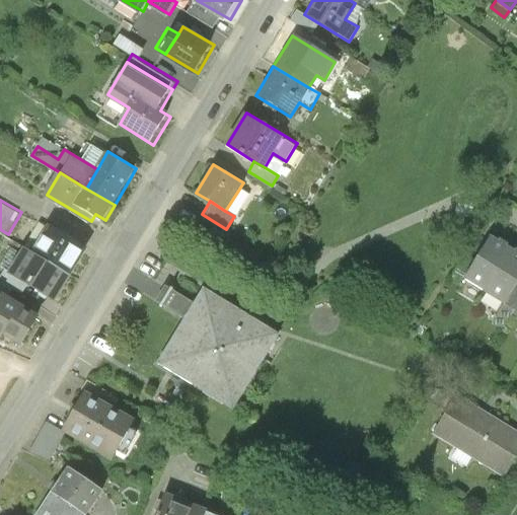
[(53,224),(37,252),(76,276),(92,247),(53,224)]
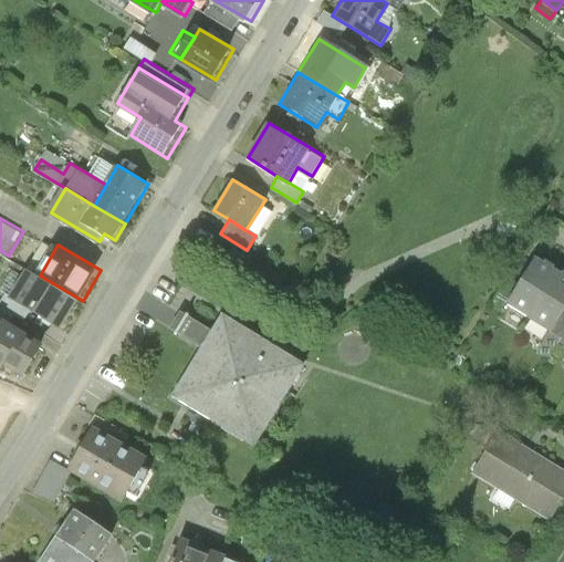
[(556,270),(533,256),(518,281),(503,304),(525,318),(556,270)]
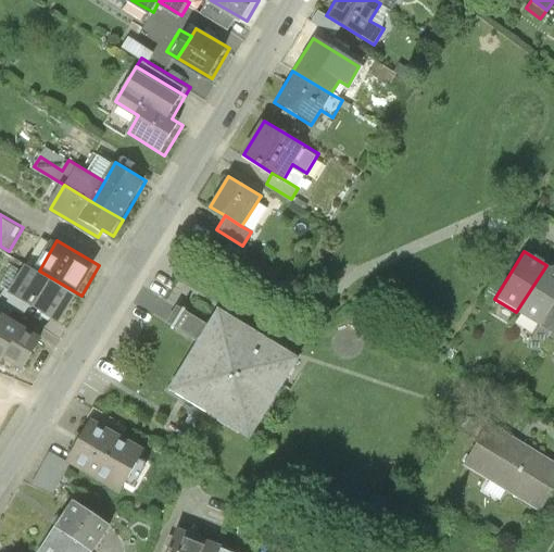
[(29,265),(13,292),(33,303),(65,323),(82,296),(39,271),(29,265)]
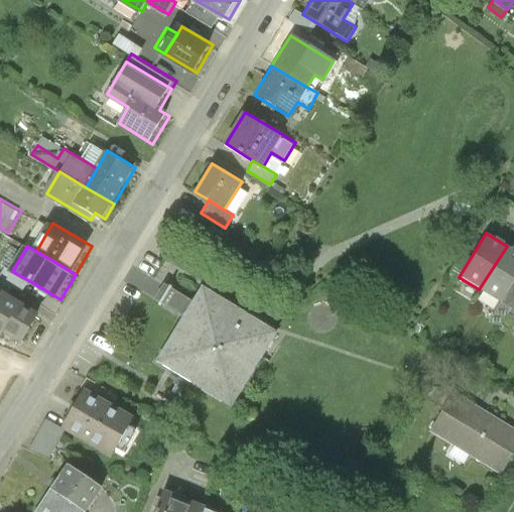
[(513,250),(507,246),(479,289),(500,302),(513,280),(513,250)]
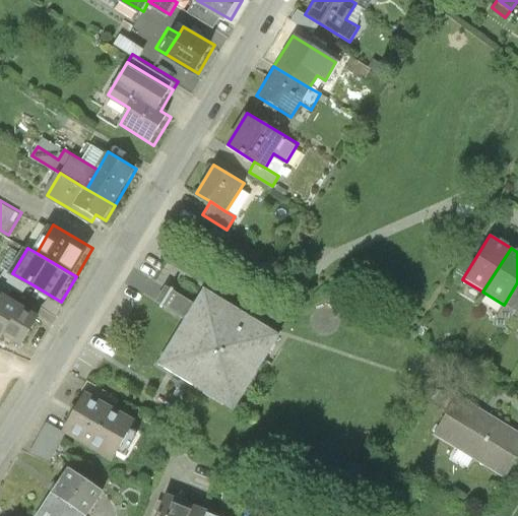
[(462,279),(475,258),(466,252),(453,273),(462,279)]
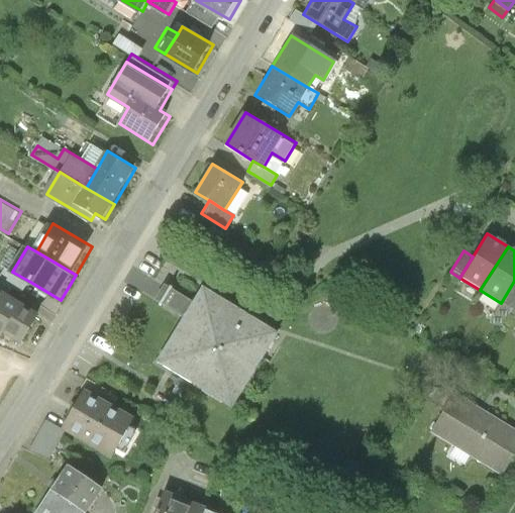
[(287,258),(279,252),(271,266),(279,271),(287,258)]
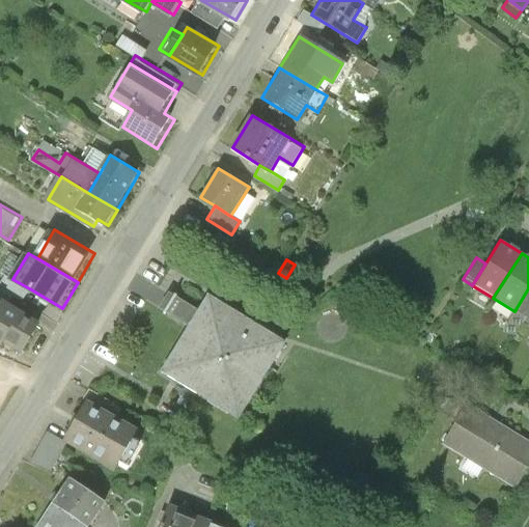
[(31,289),(12,279),(6,275),(0,284),(17,294),(25,299),(31,289)]
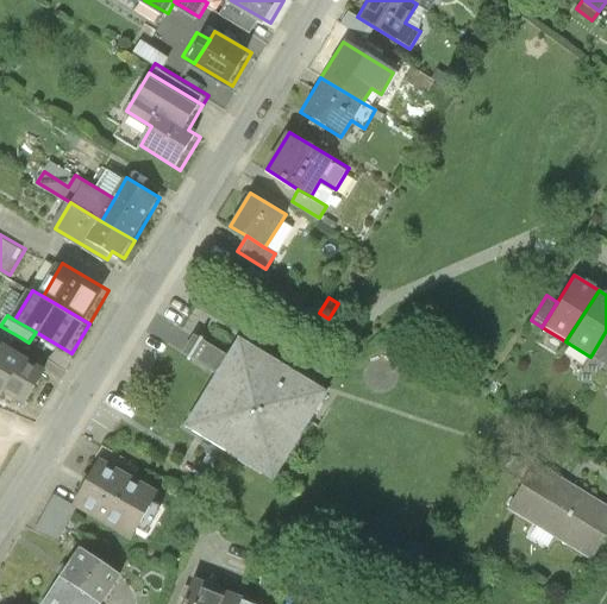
[(0,340),(12,348),(19,337),(0,326),(0,325),(0,340)]
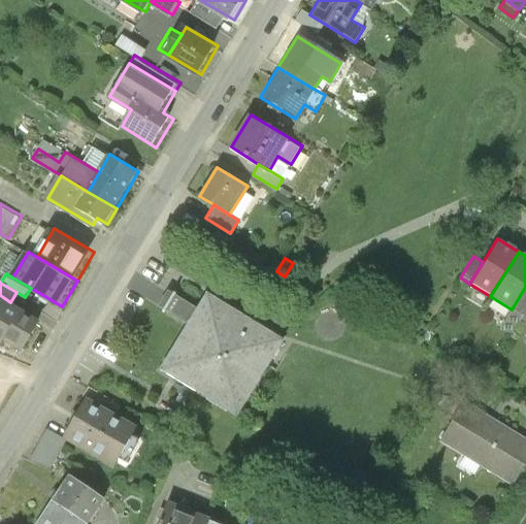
[(521,319),(525,310),(525,287),(512,309),(500,326),(512,333),(521,319)]
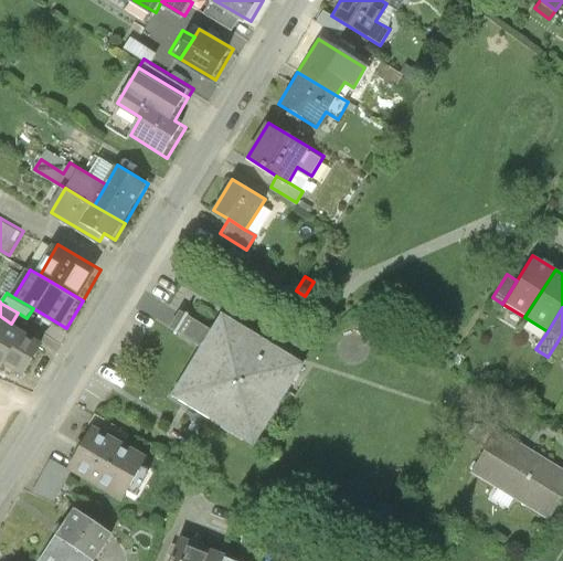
[(303,366),(220,314),(210,330),(199,347),(169,394),(252,446),(303,366)]
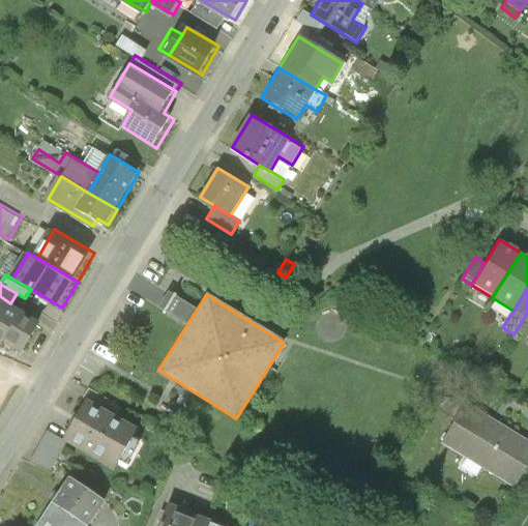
[(0,321),(36,341),(46,324),(10,303),(0,296),(0,321)]
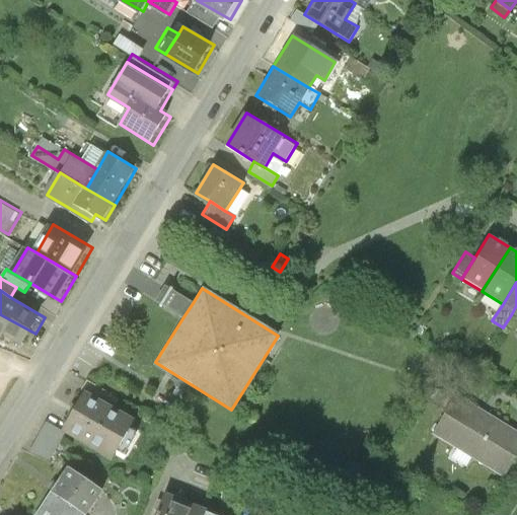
[(182,318),(193,303),(170,290),(161,304),(182,318)]
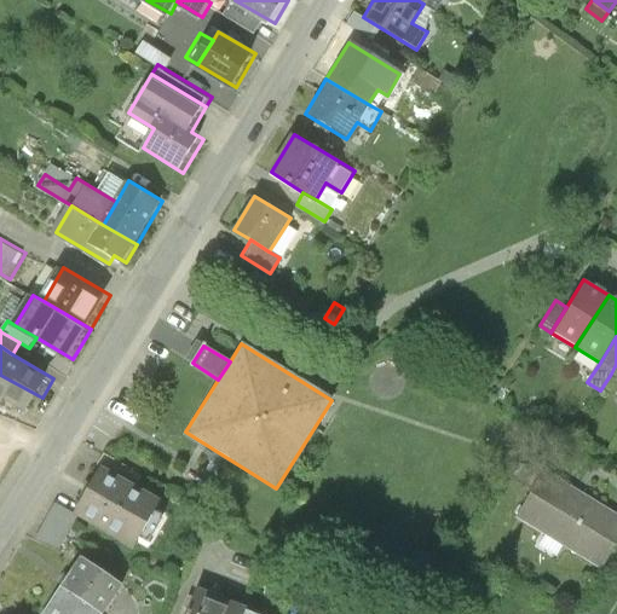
[(42,398),(0,375),(0,401),(7,406),(11,401),(32,415),(42,398)]
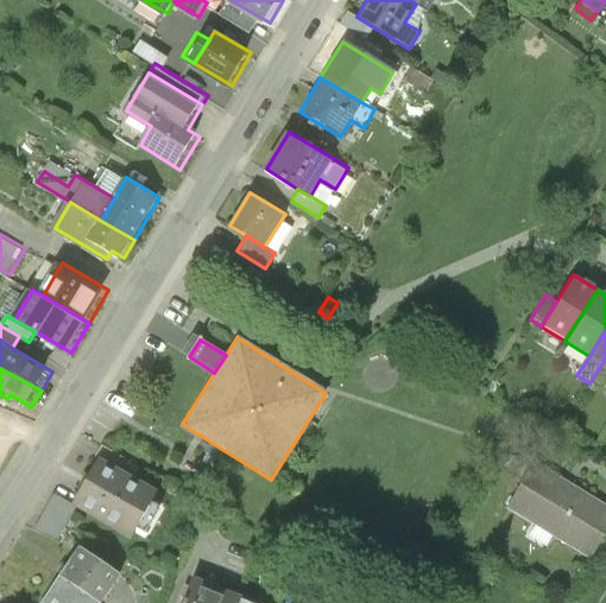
[(155,492),(95,457),(69,503),(75,507),(128,538),(155,492)]
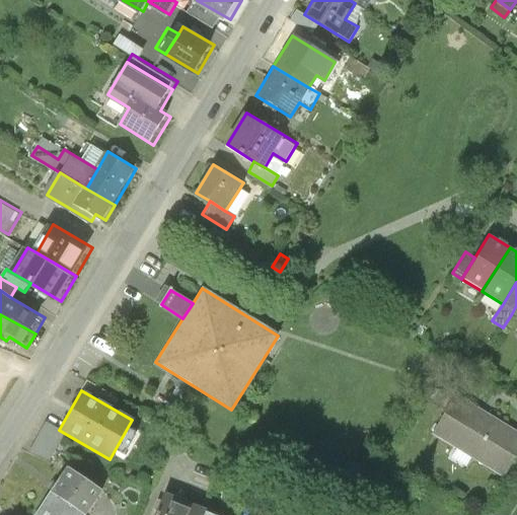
[(516,429),(457,392),(432,433),(505,477),(516,457),(516,429)]
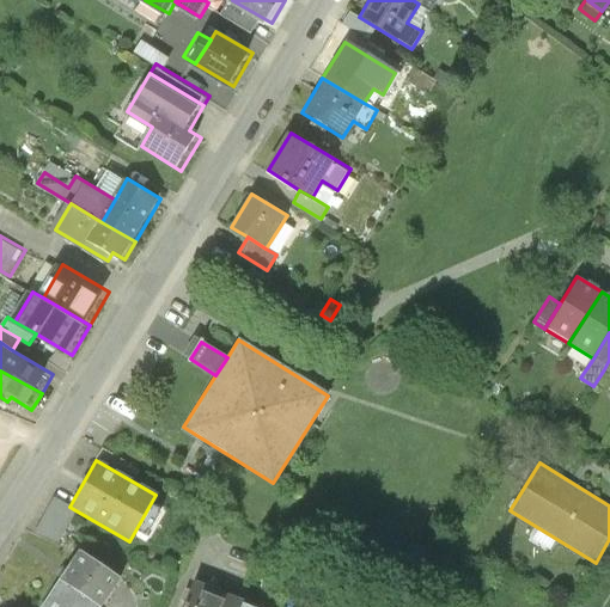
[(75,510),(69,507),(53,497),(41,517),(65,527),(75,510)]
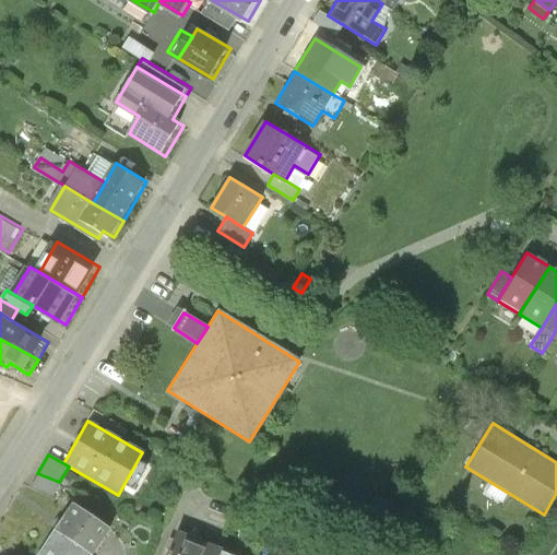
[(260,500),(248,493),(243,502),(255,509),(260,500)]
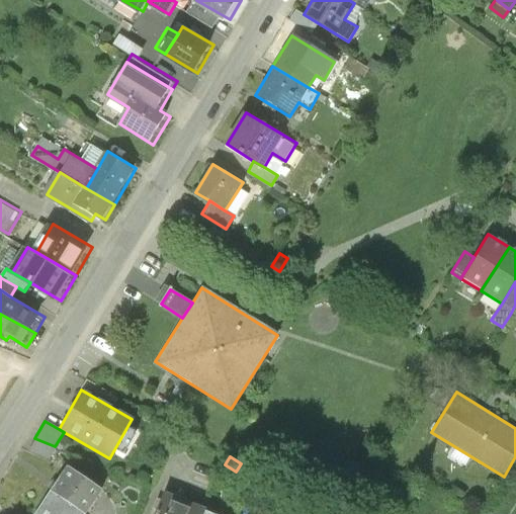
[(103,490),(70,465),(53,490),(87,513),(103,490)]
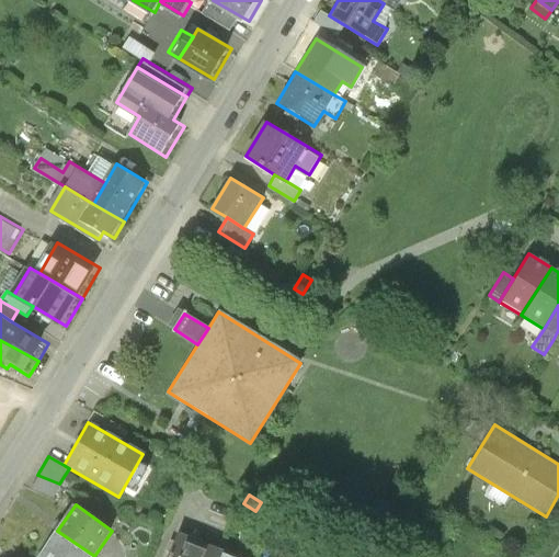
[(93,556),(94,556),(57,531),(42,554),(47,556),(93,556)]
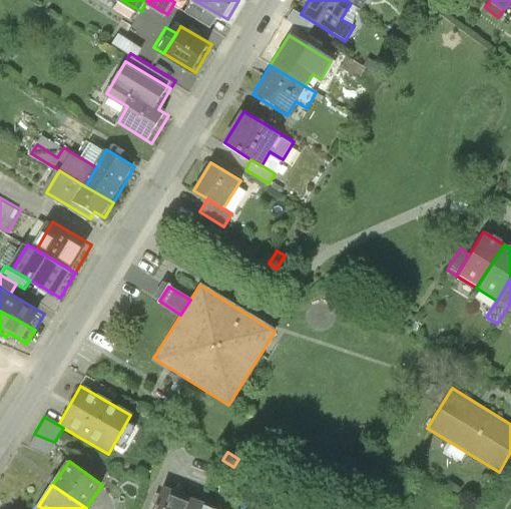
[(193,508),(197,501),(162,487),(152,508),(193,508)]
